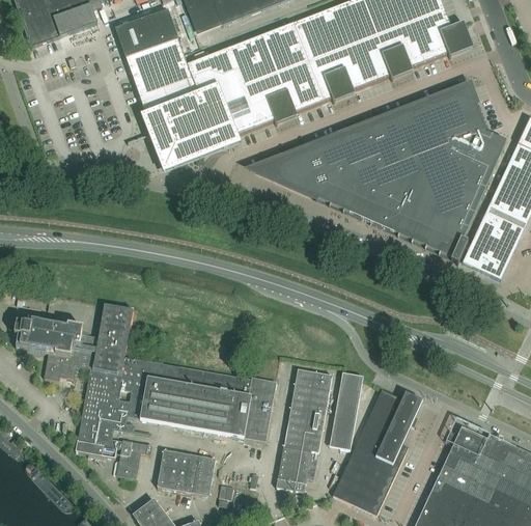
[(16,0),(32,46),(61,34),(55,16),(98,0),(16,0)]
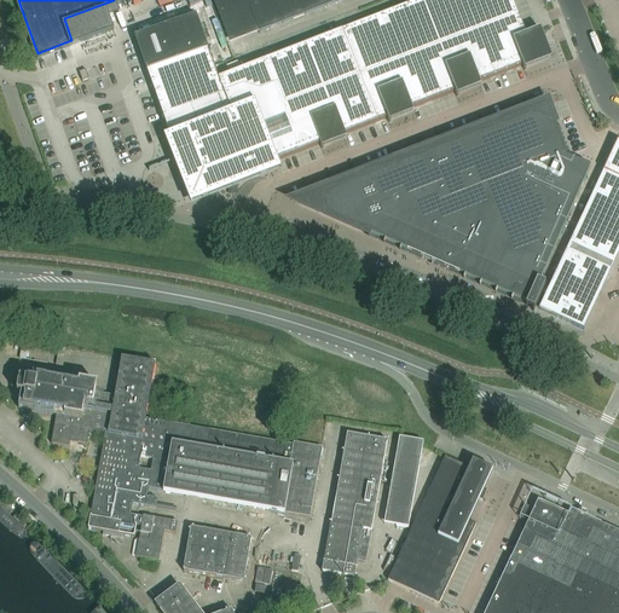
[(411,103),(427,97),(455,86),(457,92),(458,91),(457,88),(480,79),(479,76),(522,59),(525,65),(526,64),(525,62),(548,53),(543,39),(544,38),(544,36),(544,35),(543,33),(542,33),(541,33),(538,27),(541,27),(541,24),(526,30),(514,0),(406,0),(342,25),(219,74),(208,44),(145,67),(168,131),(162,133),(189,202),(282,166),(277,155),(319,138),(322,144),(324,143),(323,140),(346,132),(345,129),(387,113),(389,117),(391,117),(389,114),(412,105),(411,103)]
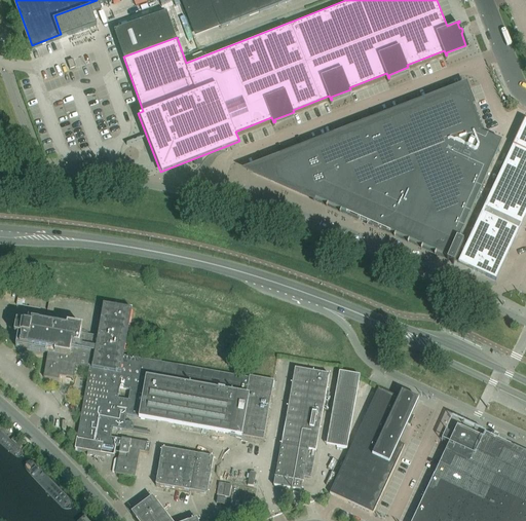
[(185,0),(191,14),(213,5),(220,23),(276,0),(185,0)]
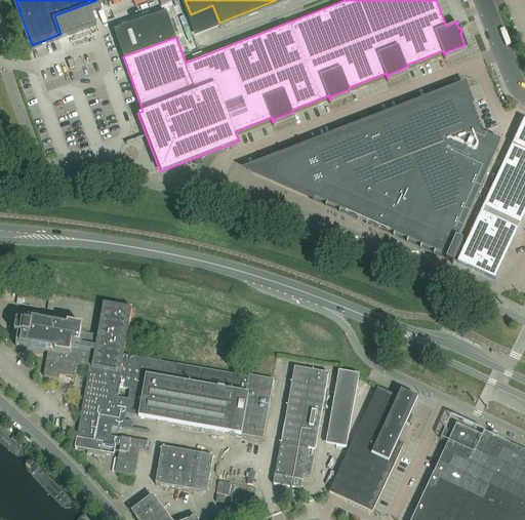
[(74,55),(68,57),(71,65),(77,63),(74,55)]
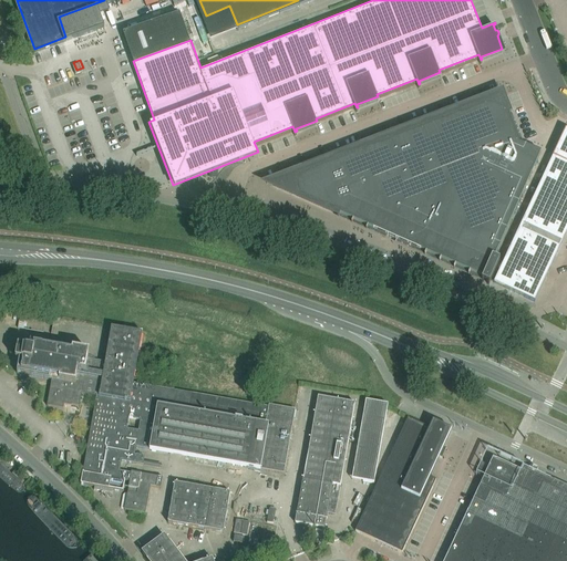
[(502,93),(274,180),(490,277),(487,280),(490,280),(500,257),(494,255),(540,148),(519,139),(502,93)]
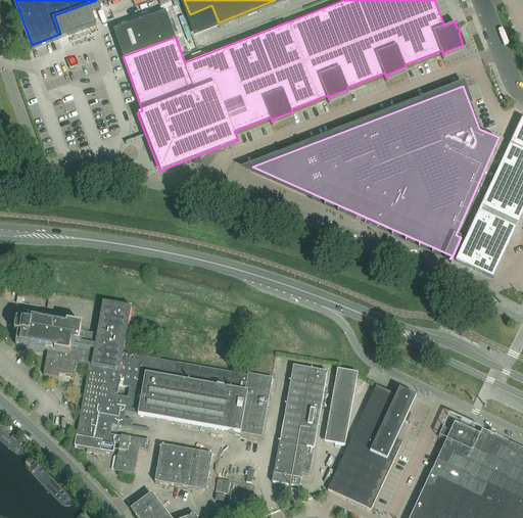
[(479,206),(517,223),(522,209),(522,115),(521,115),(510,141),(479,206)]
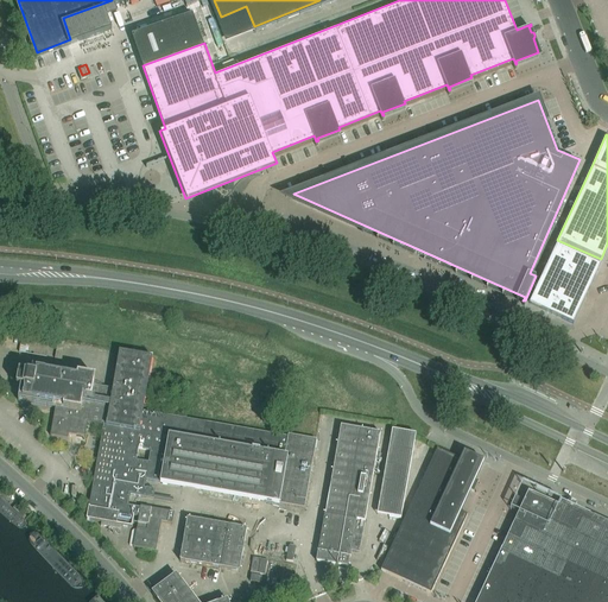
[(574,319),(601,259),(557,240),(530,299),(574,319)]
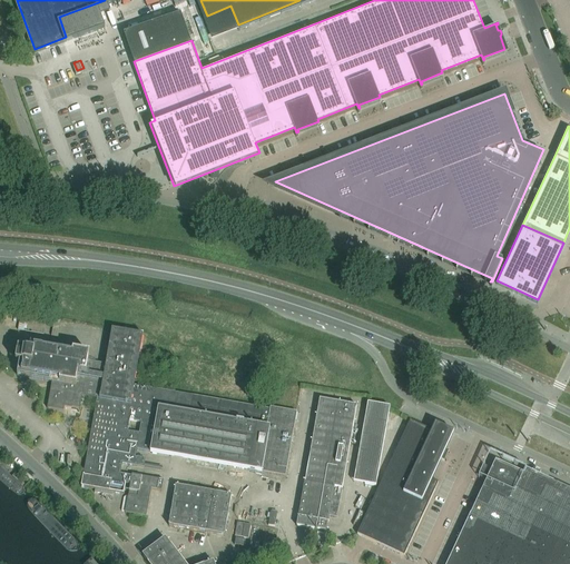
[(72,347),(72,349),(35,343),(33,347),(18,345),(16,357),(23,358),(21,369),(52,376),(48,404),(64,406),(65,402),(80,404),(82,392),(96,394),(84,470),(81,482),(124,490),(126,478),(129,480),(129,484),(126,508),(146,512),(151,484),(161,486),(164,475),(141,472),(141,471),(131,470),(131,471),(120,468),(121,458),(145,462),(146,454),(135,452),(136,444),(150,446),(150,447),(247,464),(285,471),(297,408),(296,407),(271,403),(271,404),(269,404),(134,381),(143,329),(111,324),(105,358),(88,355),(89,350),(72,347)]
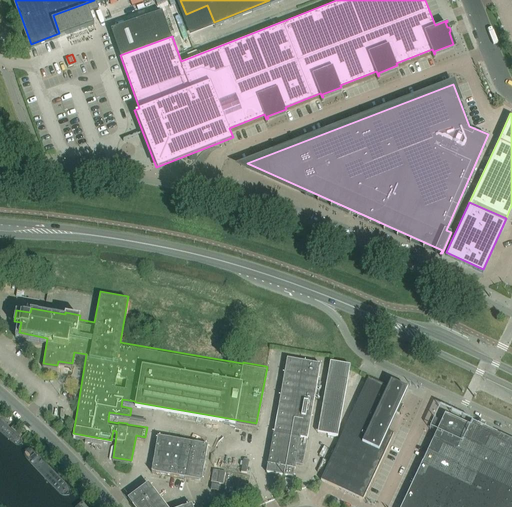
[(318,373),(321,360),(287,354),(286,362),(266,468),(293,473),(295,458),(303,459),(318,373)]
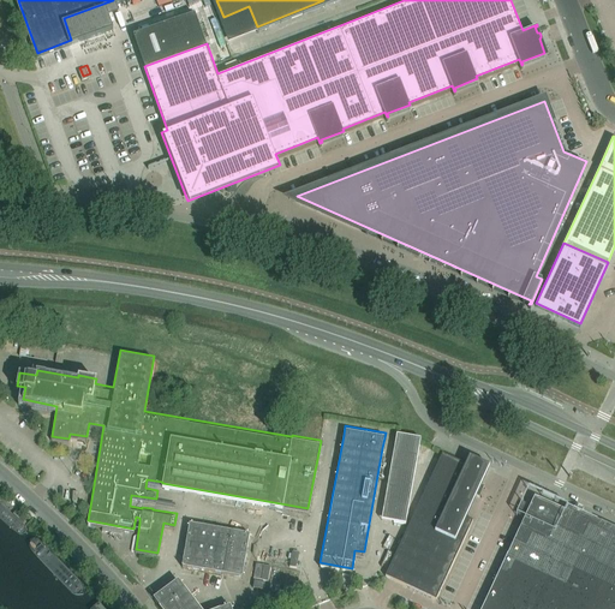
[(419,435),(396,430),(388,478),(398,479),(390,517),(405,519),(419,435)]
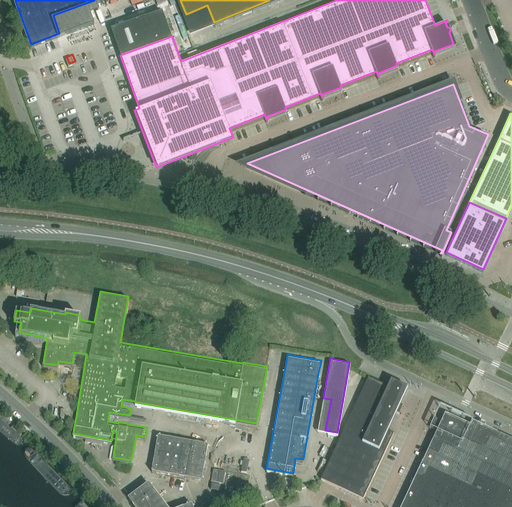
[(321,476),(363,496),(394,430),(388,427),(396,409),(399,410),(399,409),(397,408),(400,401),(402,402),(403,401),(400,400),(407,385),(391,377),(388,383),(368,374),(321,476)]
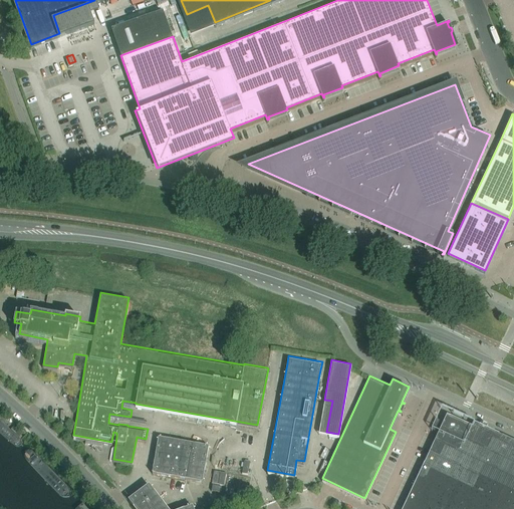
[(0,412),(0,425),(20,443),(27,435),(0,412)]
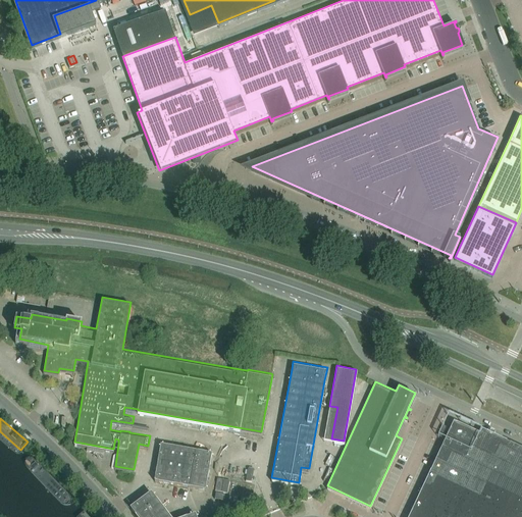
[(430,467),(407,516),(521,516),(521,445),(482,426),(481,426),(480,430),(454,418),(431,467),(430,467)]
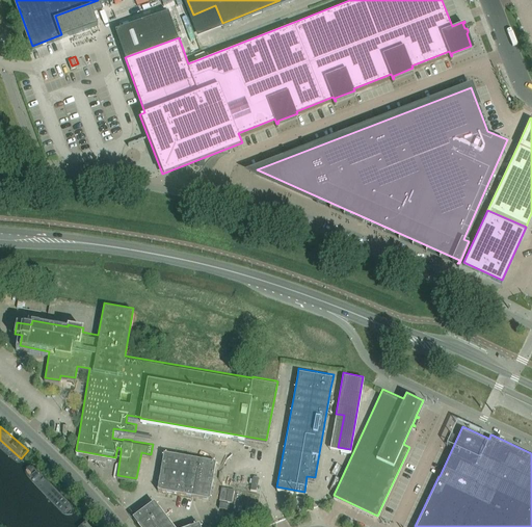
[(210,496),(216,459),(163,450),(158,488),(210,496)]
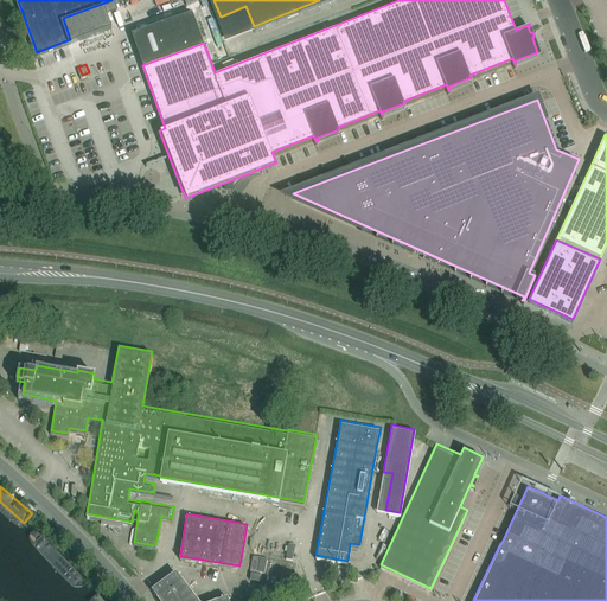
[(37,518),(26,529),(77,582),(88,573),(37,518)]
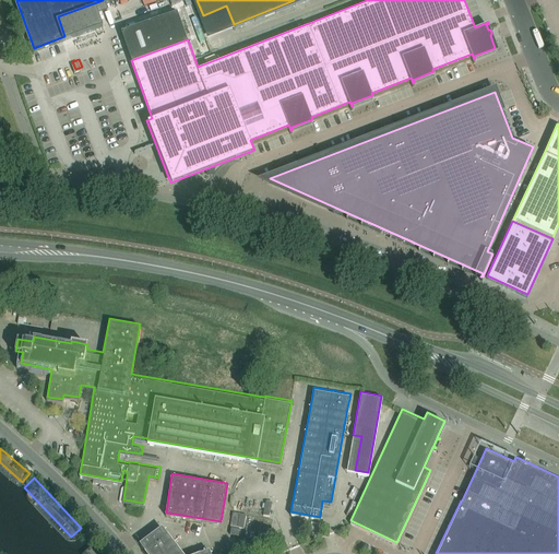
[(272,498),(265,497),(263,511),(270,513),(272,498)]
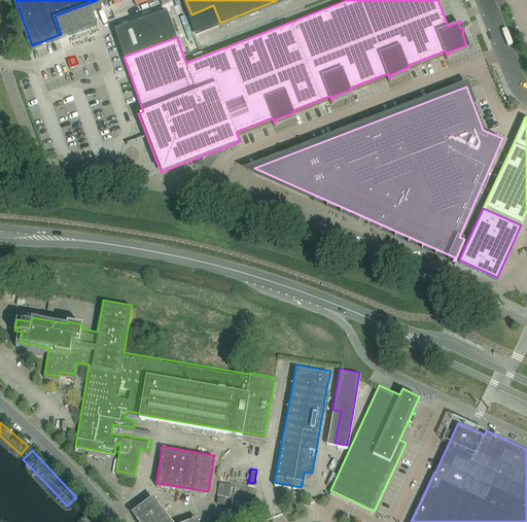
[(230,493),(232,481),(219,479),(217,491),(230,493)]
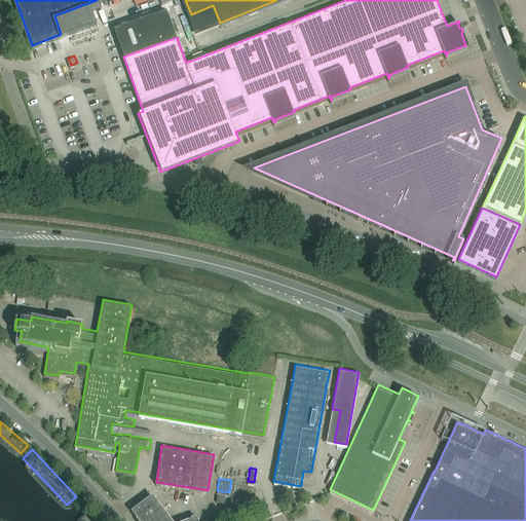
[(174,520),(152,493),(132,509),(140,520),(199,520),(197,515),(182,520),(174,520)]
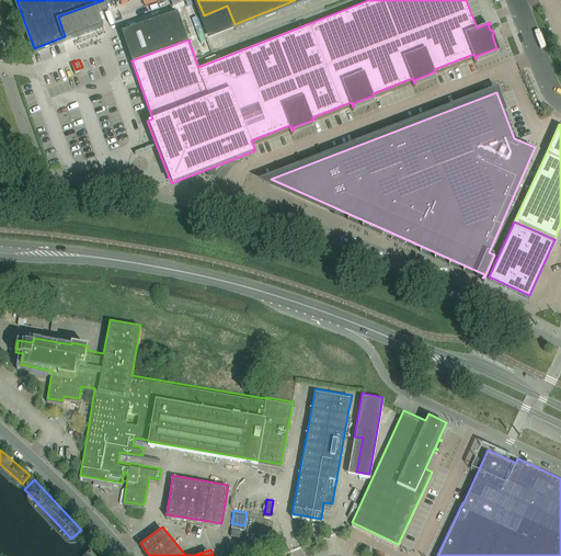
[(102,555),(87,539),(79,545),(87,555),(102,555)]
